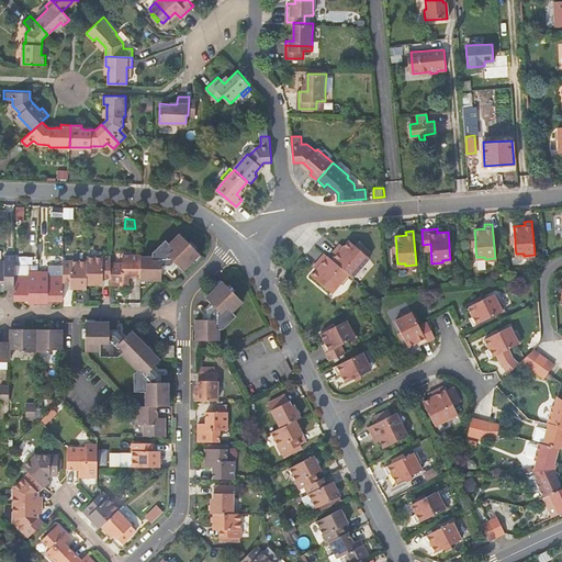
[(153,258),(141,258),(141,276),(141,280),(161,280),(161,273),(163,267),(170,267),(175,262),(178,267),(182,271),(200,255),(180,235),(169,245),(166,240),(153,253),(153,258)]
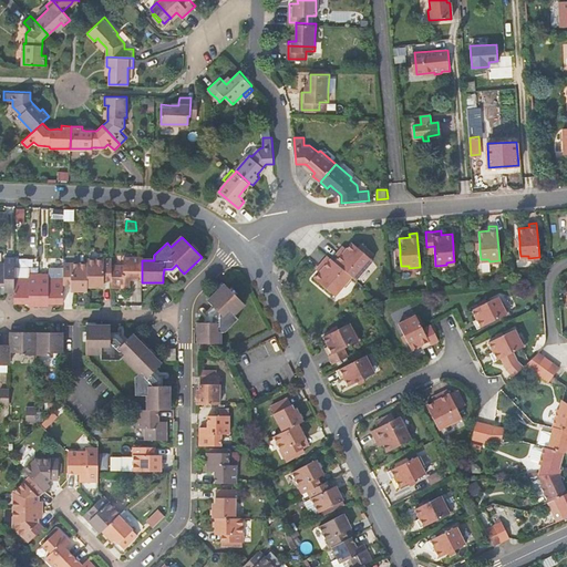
[(344,250),(342,249),(333,259),(350,274),(356,279),(372,259),(370,257),(374,253),(362,241),(358,247),(352,243),(348,247),(344,250)]
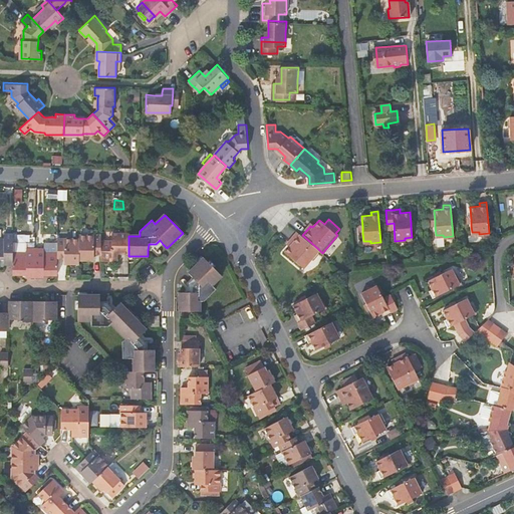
[(290,241),(288,244),(283,249),(302,265),(317,248),(302,235),(296,230),(288,239),(290,241)]
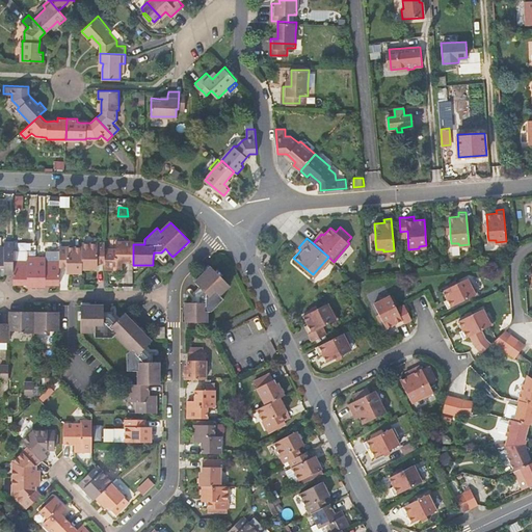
[(5,245),(0,245),(0,270),(4,270),(5,272),(15,273),(15,260),(15,249),(15,241),(5,241),(5,245)]
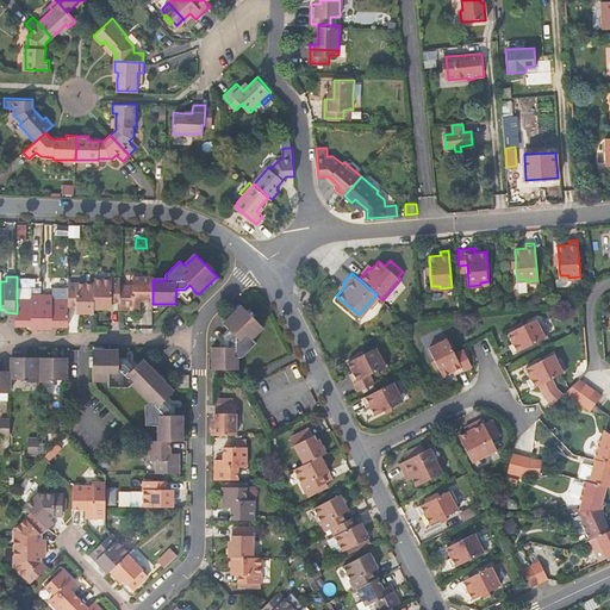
[(120,278),(94,278),(94,282),(94,310),(106,309),(106,303),(111,303),(120,303),(120,285),(120,278)]
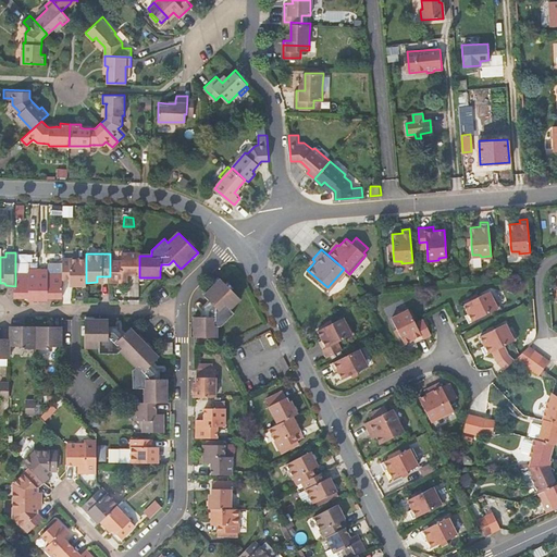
[(122,261),(110,260),(110,276),(110,282),(127,282),(127,274),(139,273),(139,256),(139,254),(122,254),(122,261)]
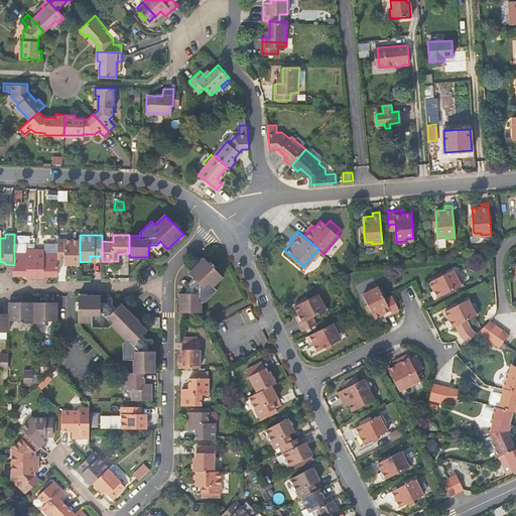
[(80,239),(58,239),(58,252),(58,258),(65,258),(68,258),(68,264),(80,264),(80,262),(80,239)]
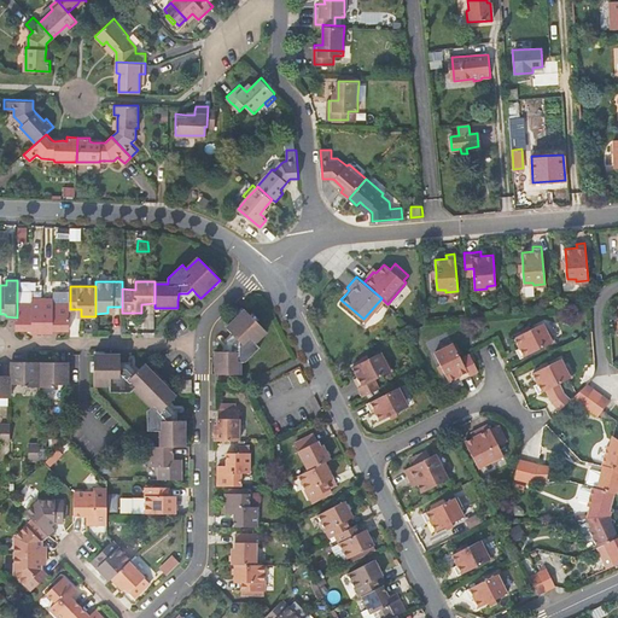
[(33,290),(17,290),(17,302),(17,318),(16,328),(24,328),(33,330),(33,332),(42,332),(44,297),(33,297),(33,290)]
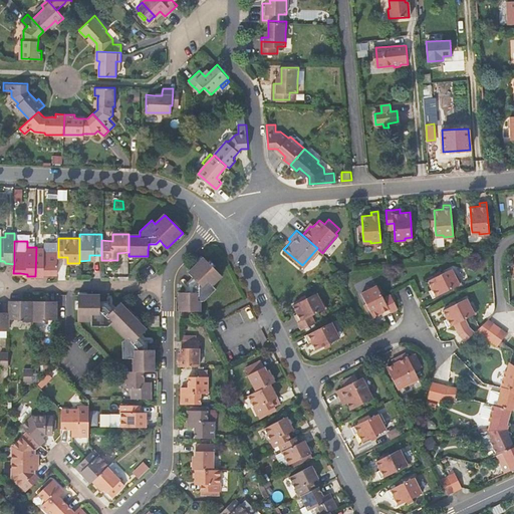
[(45,248),(36,247),(35,276),(44,276),(44,274),(49,274),(58,274),(58,257),(58,251),(45,251),(45,248)]
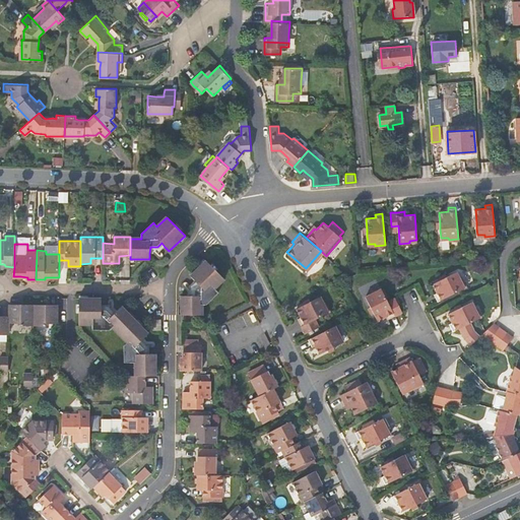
[(194,295),(187,296),(182,296),(182,314),(203,314),(202,304),(206,304),(219,291),(216,287),(225,278),(206,259),(191,275),(195,279),(199,283),(194,288),(194,295)]
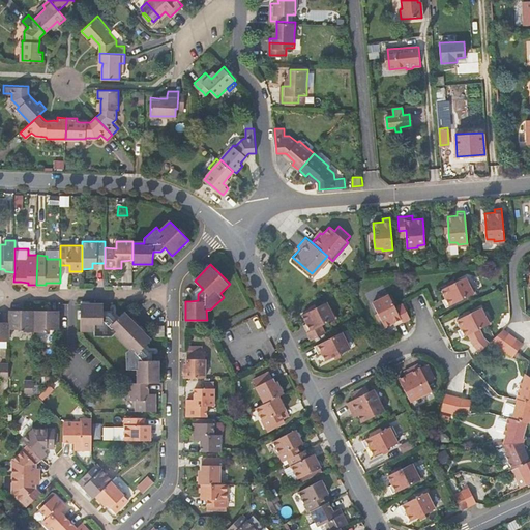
[(457,281),(450,284),(441,289),(445,297),(442,299),(446,306),(475,291),(471,282),(468,283),(465,276),(457,281)]
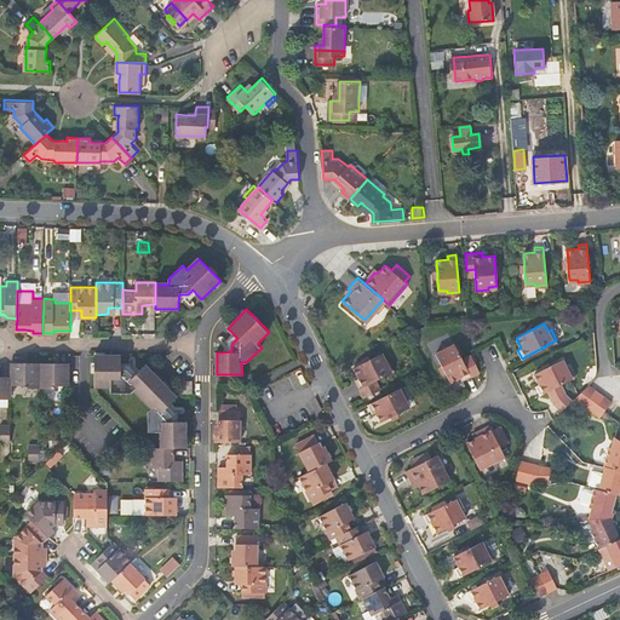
[(436,354),(441,362),(445,369),(451,382),(460,375),(463,380),(480,372),(470,355),(463,359),(454,342),(445,346),(446,349),(436,354)]
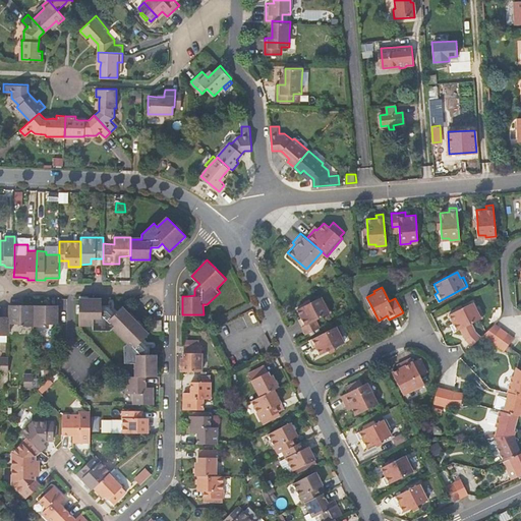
[(313,300),(307,303),(297,309),(301,317),(298,319),(306,334),(321,327),(315,319),(331,310),(327,302),(324,303),(321,296),(313,300)]
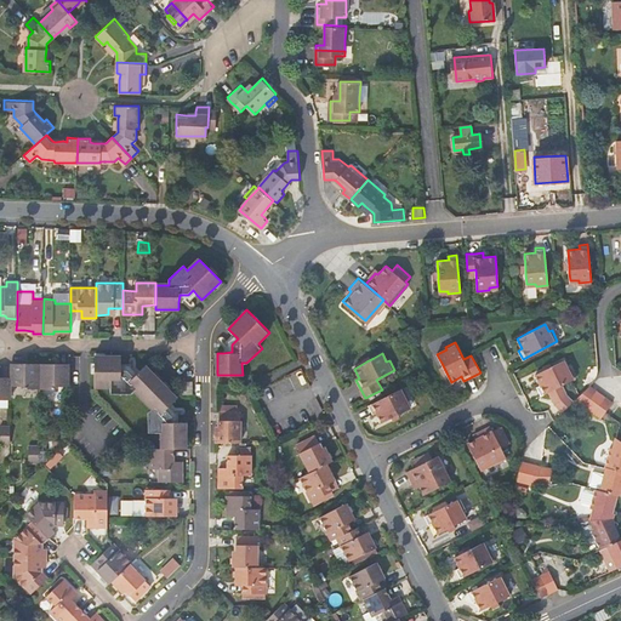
[(154,432),(154,448),(172,448),(186,448),(186,422),(180,422),(172,422),(172,415),(166,409),(172,403),(177,398),(146,366),(141,370),(135,376),(127,370),(121,370),(121,364),(121,357),(95,355),(95,388),(110,388),(110,393),(130,393),(134,391),(151,408),(148,410),(148,432),(154,432)]
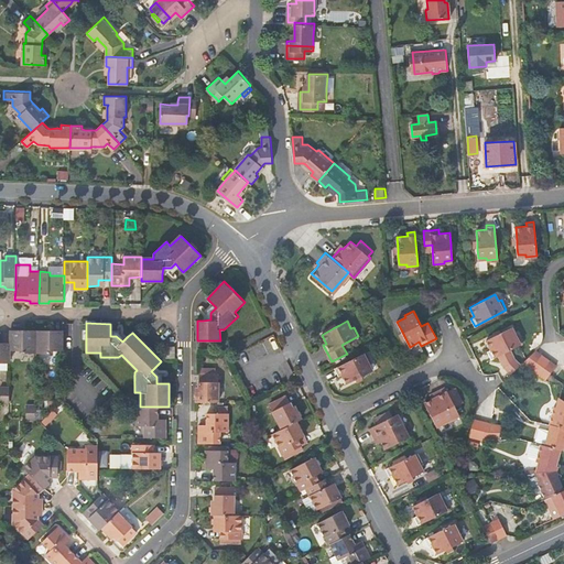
[(514,325),(502,332),(497,335),(486,340),(490,350),(488,353),(491,359),(498,356),(505,367),(512,360),(508,351),(520,344),(517,337),(519,335),(514,325)]
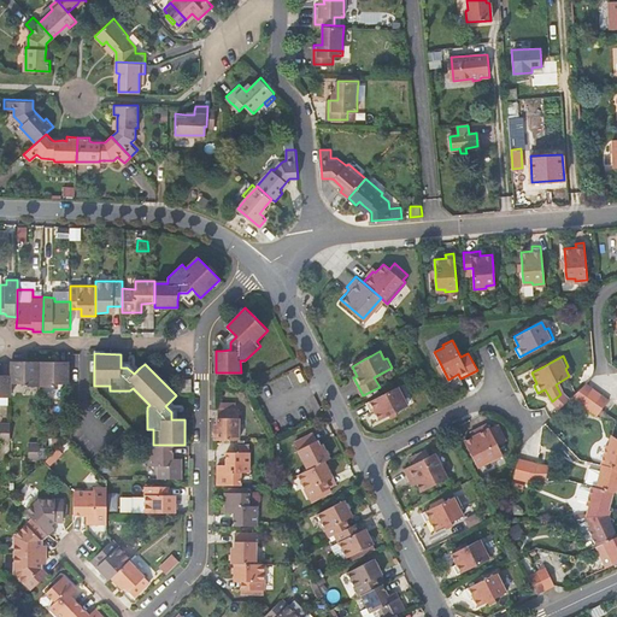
[(25,385),(40,385),(40,360),(23,359),(12,359),(11,374),(11,382),(25,382),(25,385)]
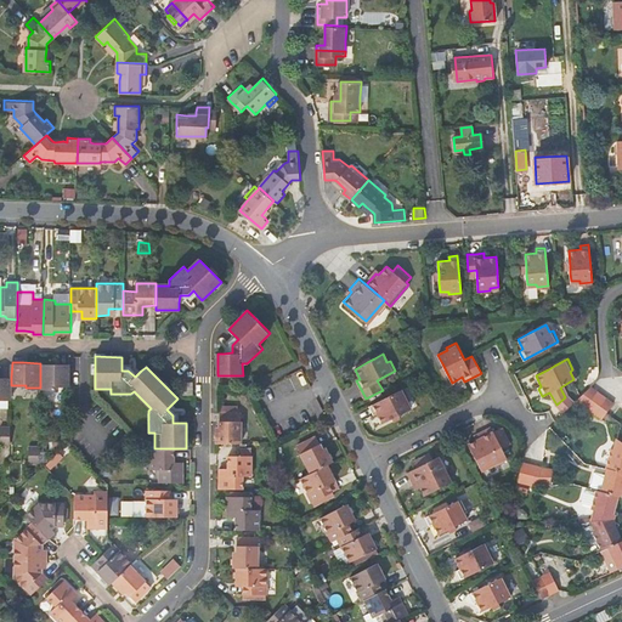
[(55,385),(69,385),(69,363),(56,363),(40,363),(40,388),(55,389),(55,385)]
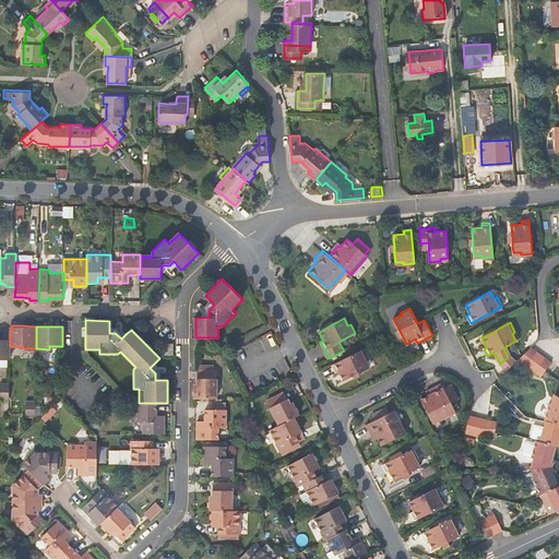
[(0,358),(10,358),(10,346),(10,339),(0,339),(0,358)]
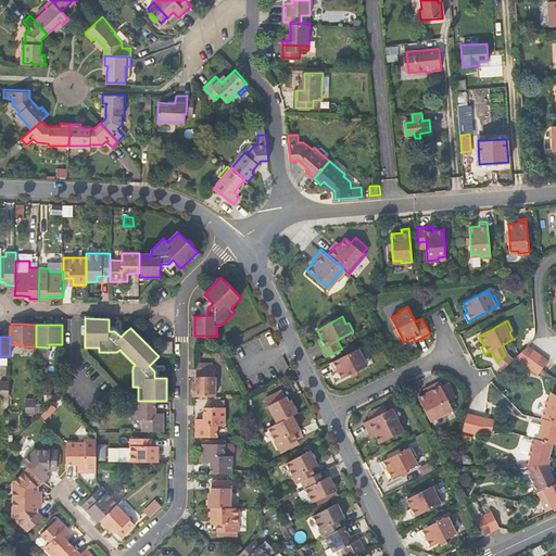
[(534,349),(529,344),(516,357),(525,364),(534,349)]
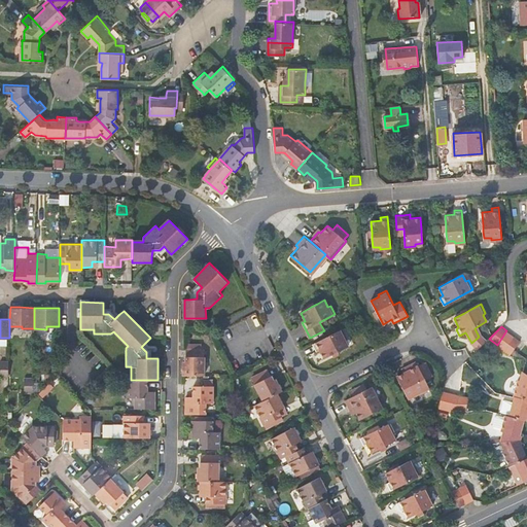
[(324,358),(335,353),(341,350),(348,346),(345,339),(347,338),(342,328),(313,344),(316,350),(319,349),(324,358)]
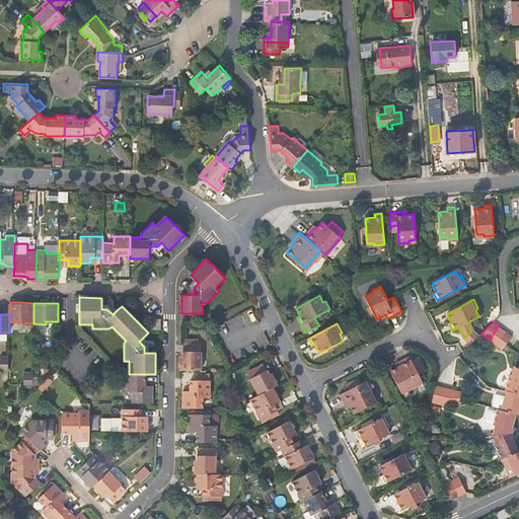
[(505,330),(499,325),(490,340),(496,344),(505,330)]
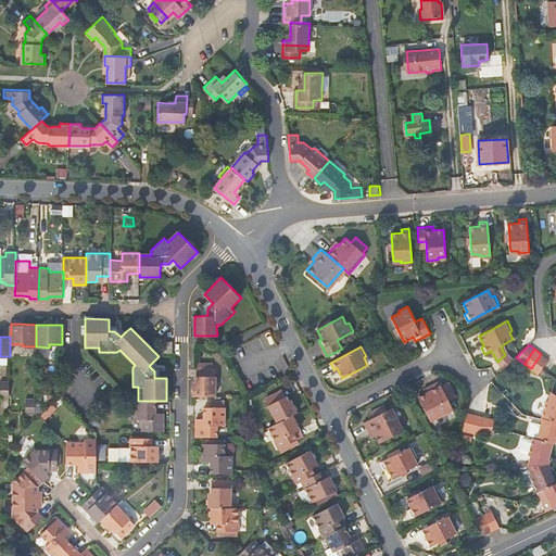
[(538,374),(543,367),(548,359),(541,354),(531,368),(538,374)]
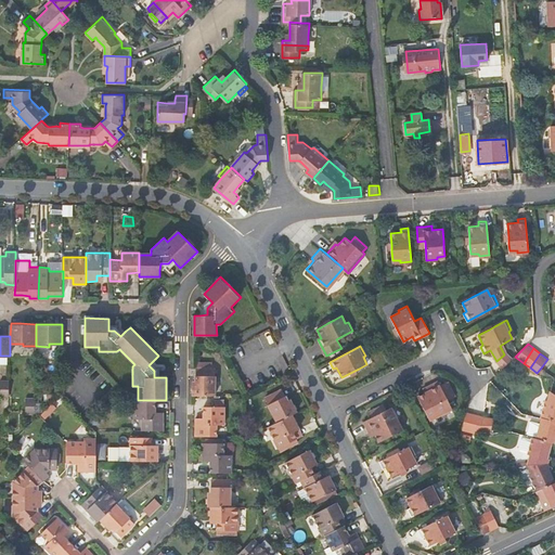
[(511,361),(504,355),(497,361),(503,368),(511,361)]
